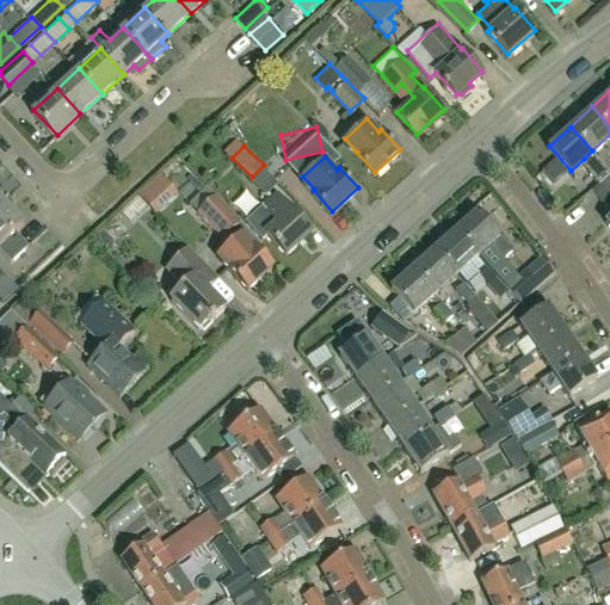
[(164,171),(141,191),(156,209),(179,189),(164,171)]
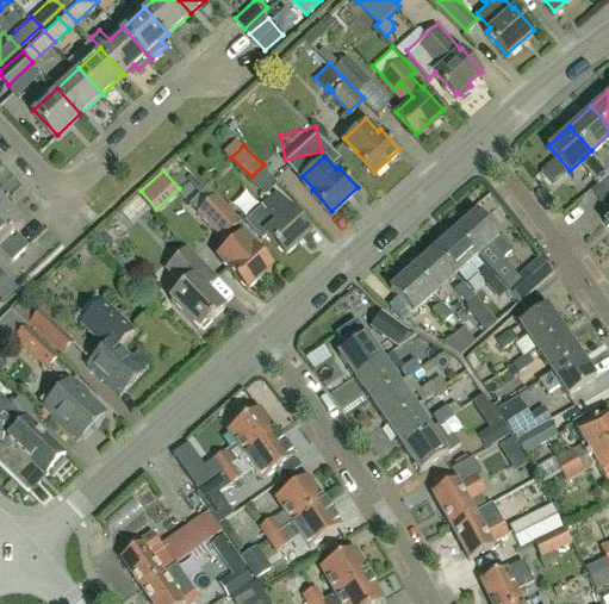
[(608,172),(602,178),(598,181),(591,187),(608,206),(608,172)]
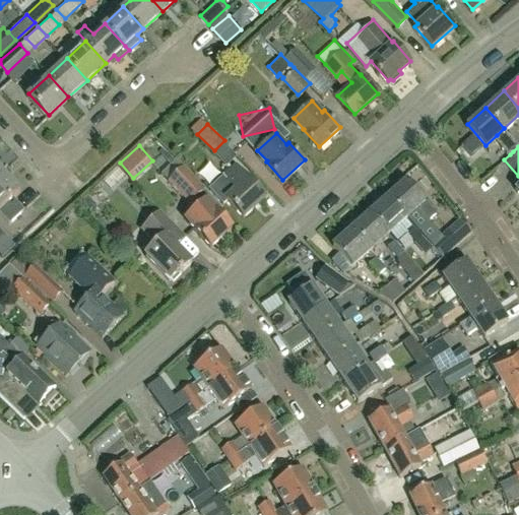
[(223,174),(210,185),(223,200),(228,197),(244,214),(265,195),(249,176),(248,177),(235,163),(224,173),(223,172),(222,173),(223,174)]
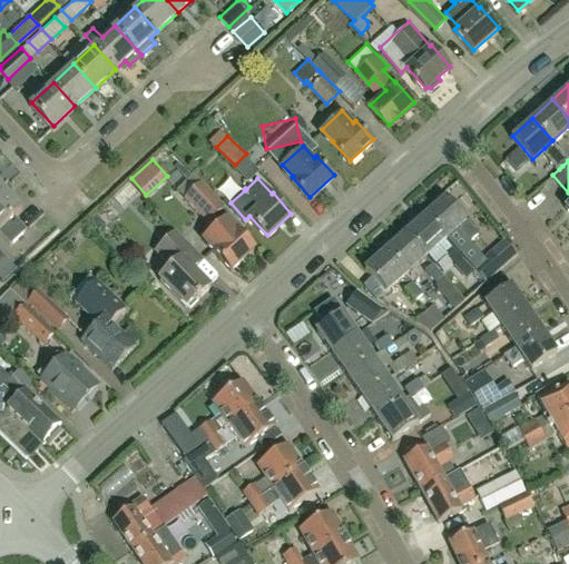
[(202,179),(184,195),(207,220),(208,220),(214,226),(203,237),(214,248),(232,268),(255,246),(238,227),(243,224),(202,179)]
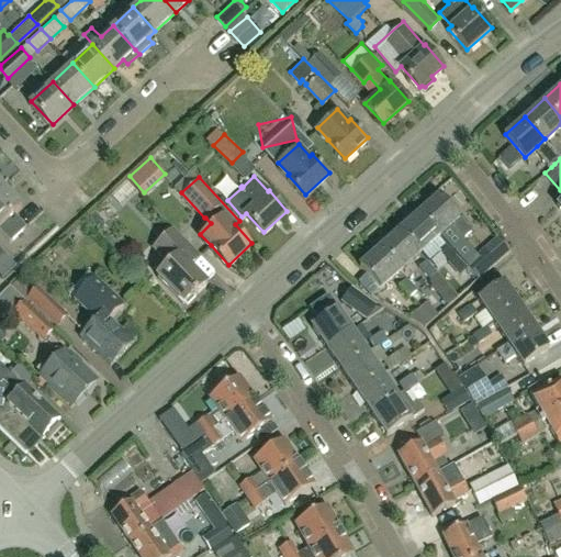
[(3,182),(0,186),(0,226),(11,238),(26,223),(14,210),(22,203),(3,182)]
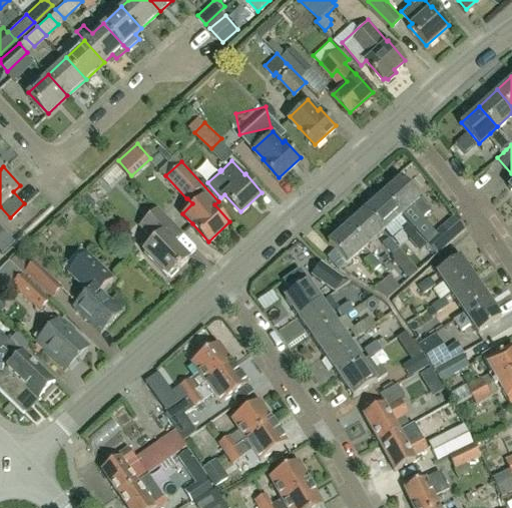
[(401,175),(382,191),(401,213),(411,204),(421,216),(431,208),(401,175)]
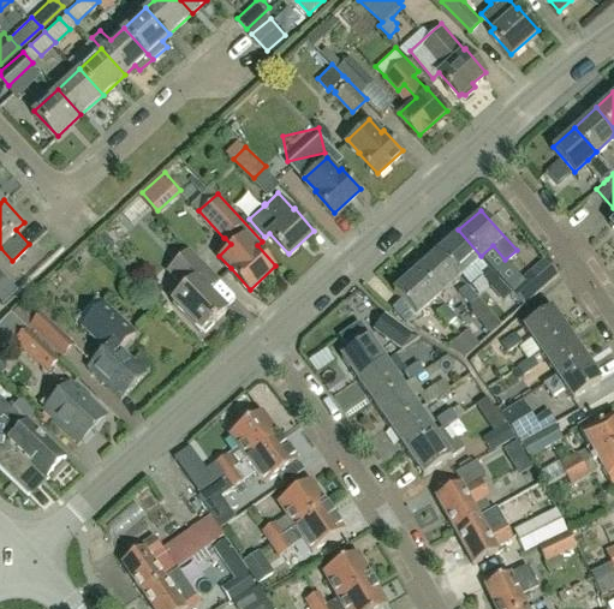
[(103,227),(96,234),(107,245),(114,239),(103,227)]
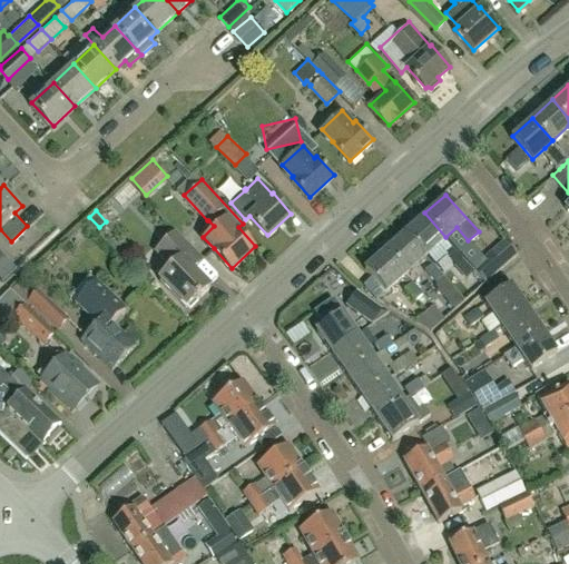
[(445,237),(424,213),(404,230),(425,255),(445,237)]
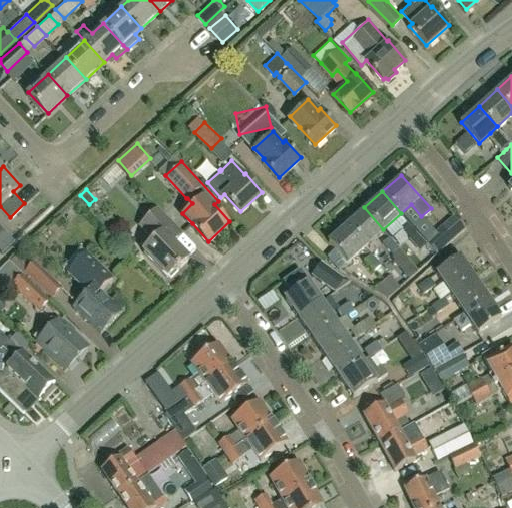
[(178,226),(158,206),(140,223),(154,238),(143,249),(167,275),(177,265),(179,267),(188,257),(168,235),(178,226)]
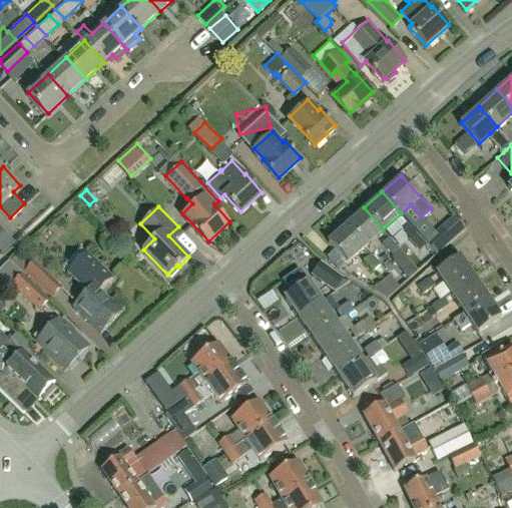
[(364,207),(347,223),(366,244),(383,229),(364,207)]
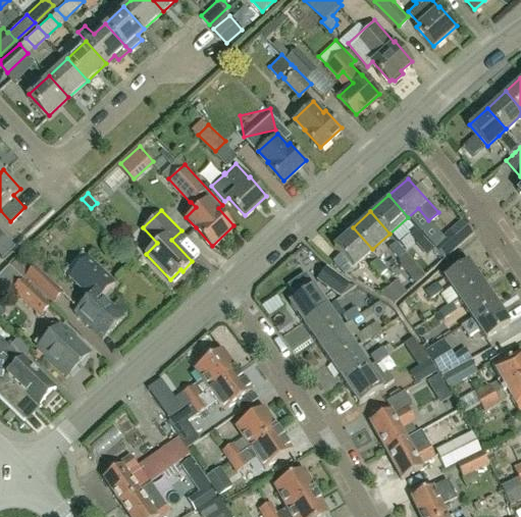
[(445,256),(474,229),(461,215),(432,243),(445,256)]
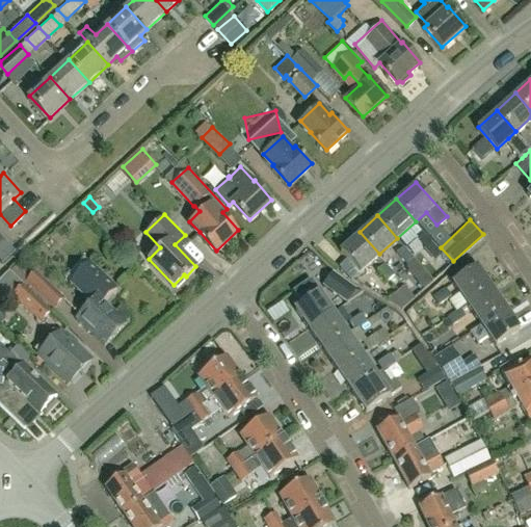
[(421,227),(416,233),(426,243),(431,238),(421,227)]
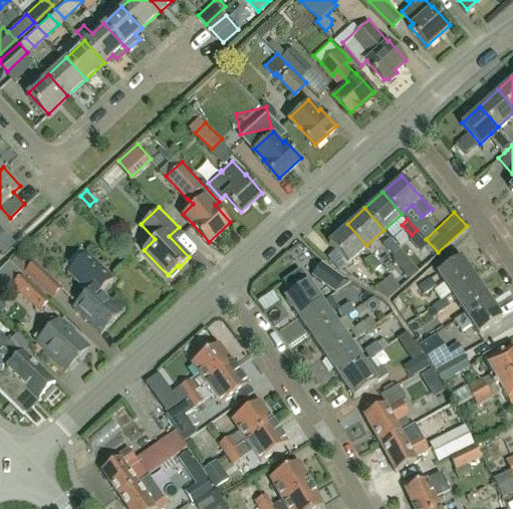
[(366,245),(347,224),(328,240),(335,248),(347,261),(347,262),(366,245)]
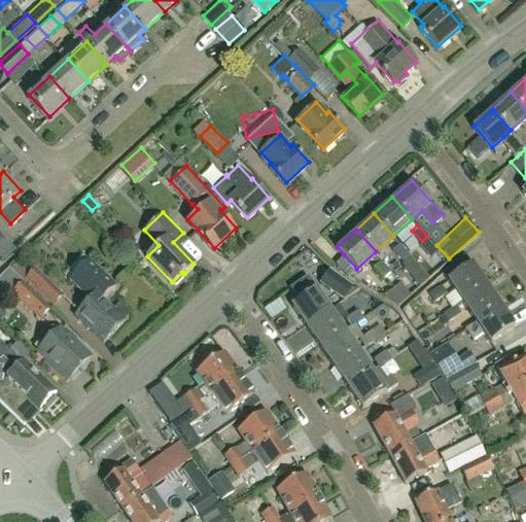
[(398,241),(391,247),(401,258),(409,251),(398,241)]
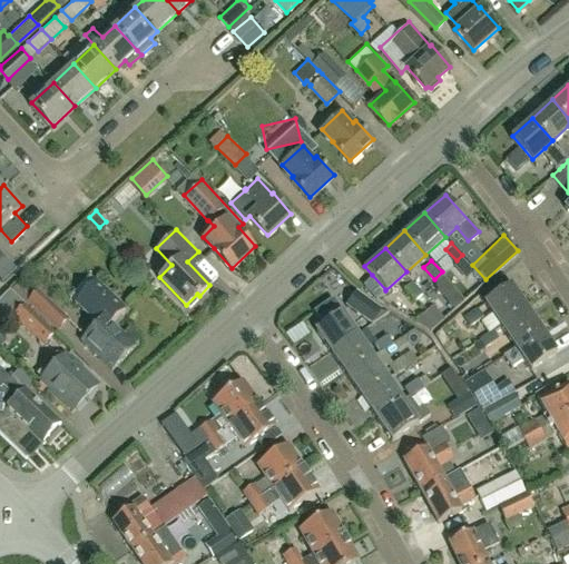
[(372,275),(363,283),(376,297),(385,289),(372,275)]
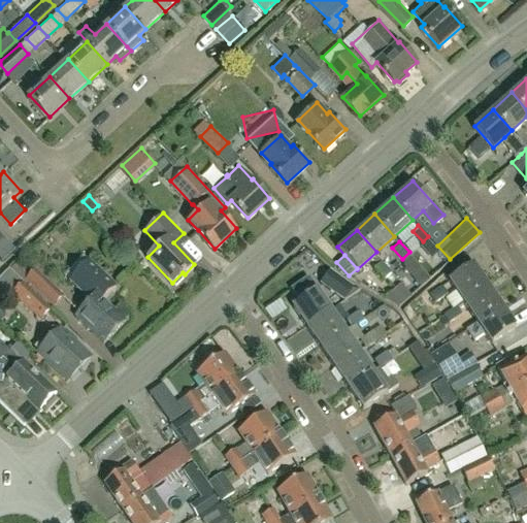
[(70,275),(77,284),(92,298),(76,314),(104,340),(127,318),(126,317),(130,312),(120,301),(114,306),(106,298),(120,285),(97,263),(97,264),(89,256),(70,275)]
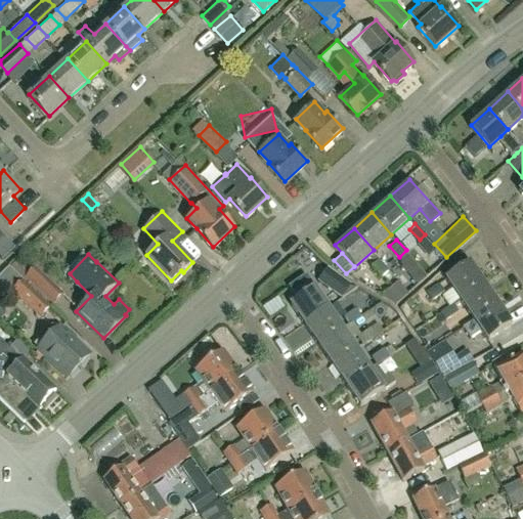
[(389,267),(379,256),(373,262),(382,272),(389,267)]
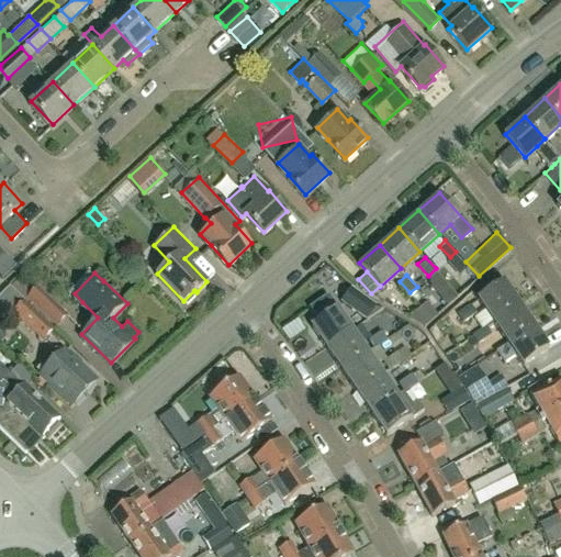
[(494,318),(519,301),(504,278),(479,296),(494,318)]
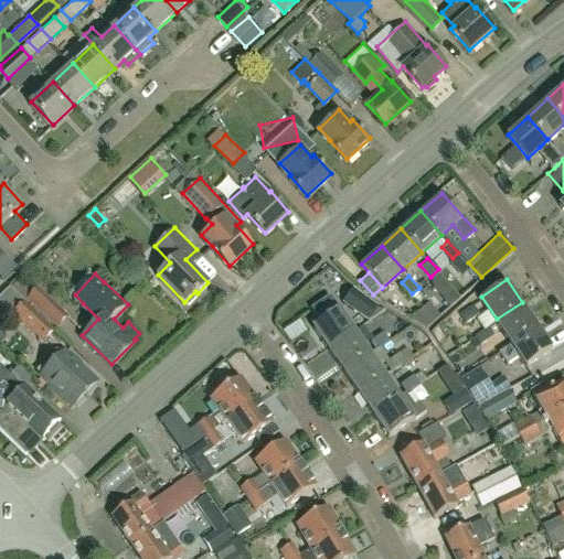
[(27,296),(57,325),(68,313),(38,285),(27,296)]
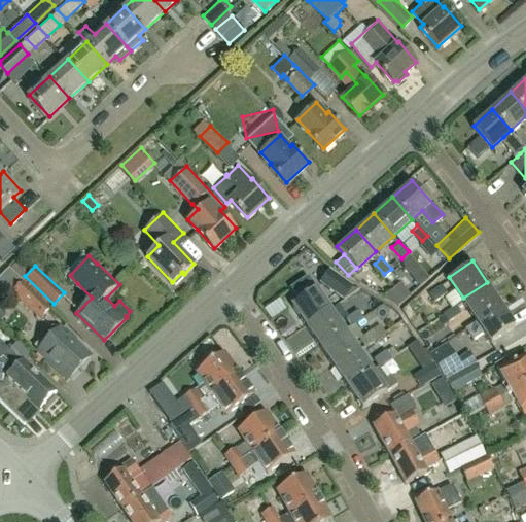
[(415,271),(414,277),(420,283),(429,275),(421,266),(415,271)]
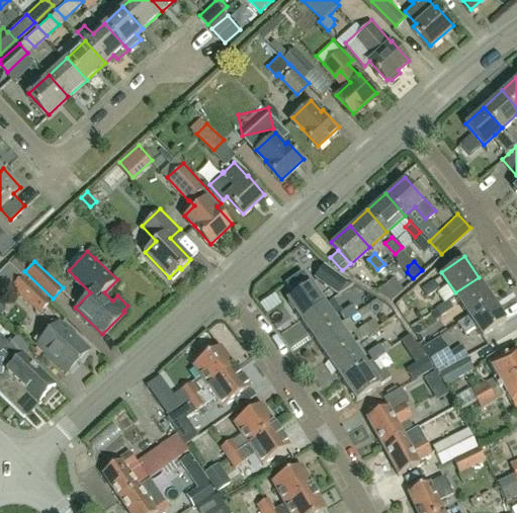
[(347,279),(324,262),(315,275),(338,291),(347,279)]
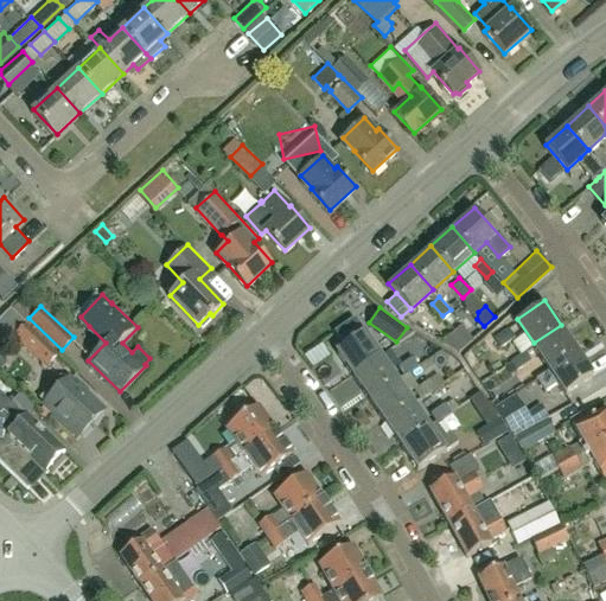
[(337,349),(353,372),(381,355),(355,315),(336,328),(345,343),(337,349)]
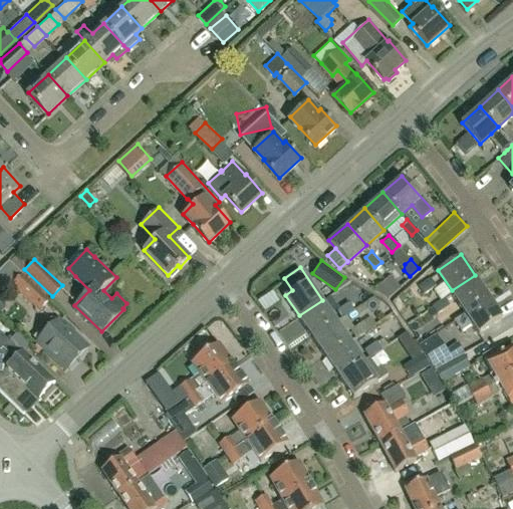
[(12,282),(39,309),(49,299),(23,272),(12,282)]
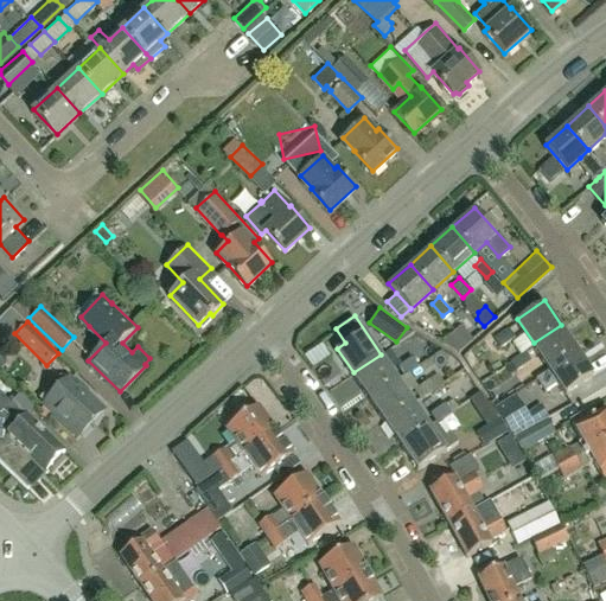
[(576,347),(561,325),(534,343),(549,366),(576,347)]
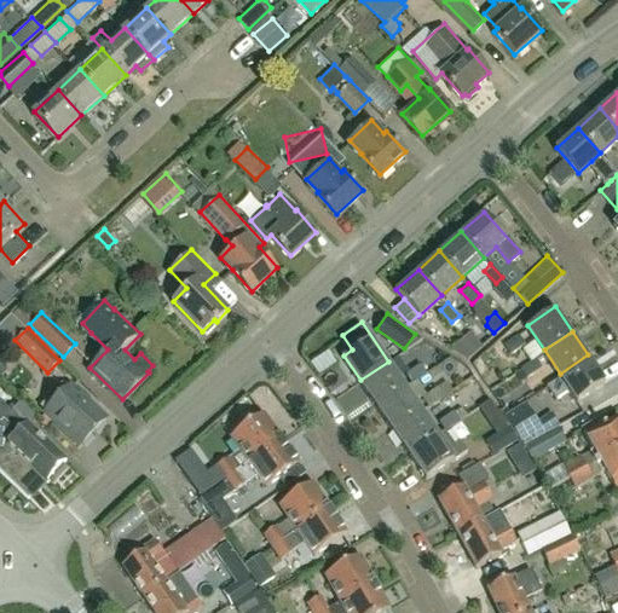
[(512,351),(525,341),(519,333),(506,342),(512,351)]
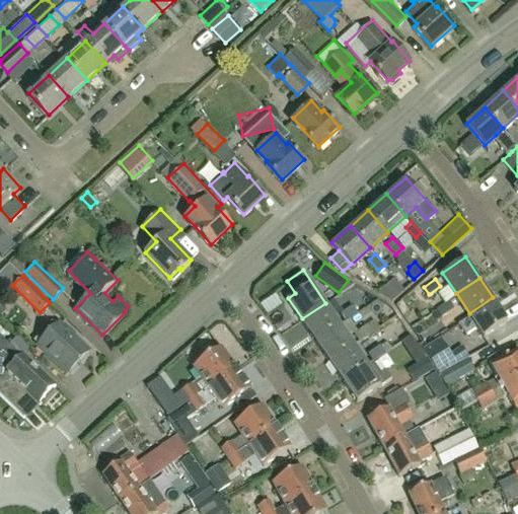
[(507,318),(493,297),(469,313),(458,320),(466,333),(477,324),(484,334),(507,318)]
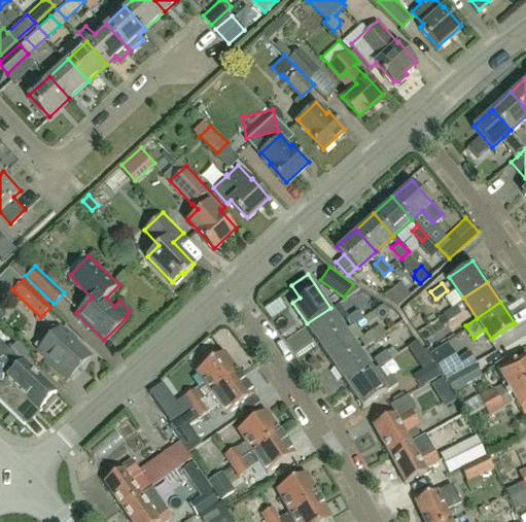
[(449,319),(460,311),(454,303),(443,311),(449,319)]
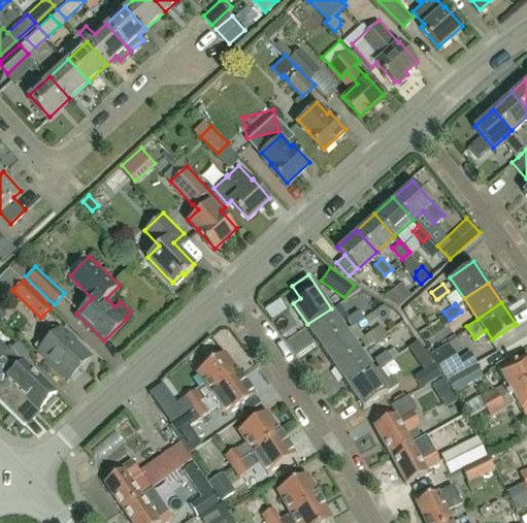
[(352,324),(365,315),(359,307),(347,317),(352,324)]
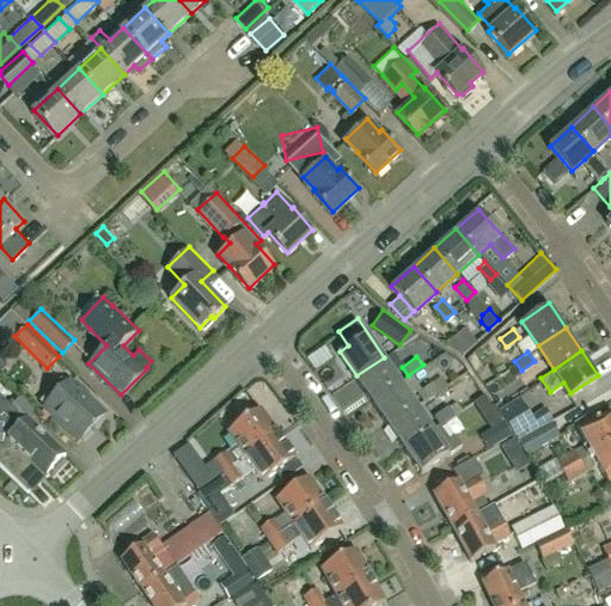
[(384,357),(356,375),(373,399),(401,380),(384,357)]
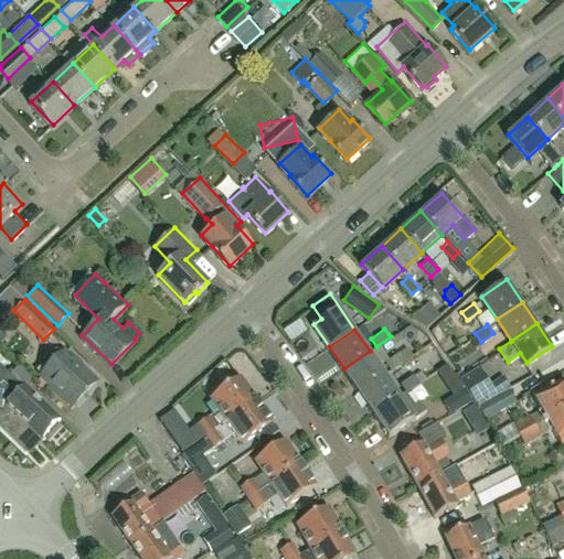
[(97,378),(62,344),(43,364),(46,367),(40,373),(72,405),(97,378)]
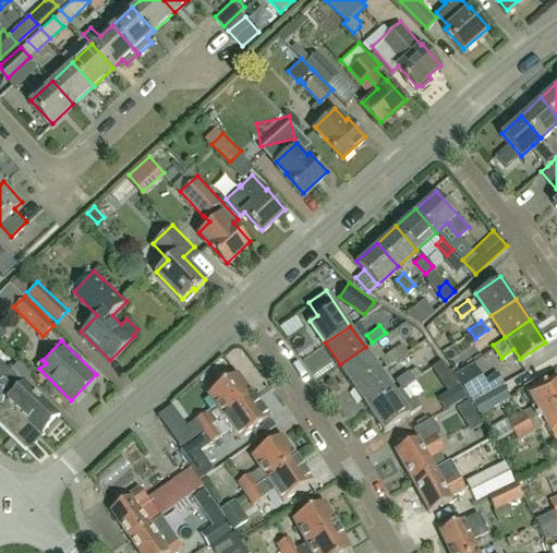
[(401,341),(380,356),(387,364),(408,350),(401,341)]
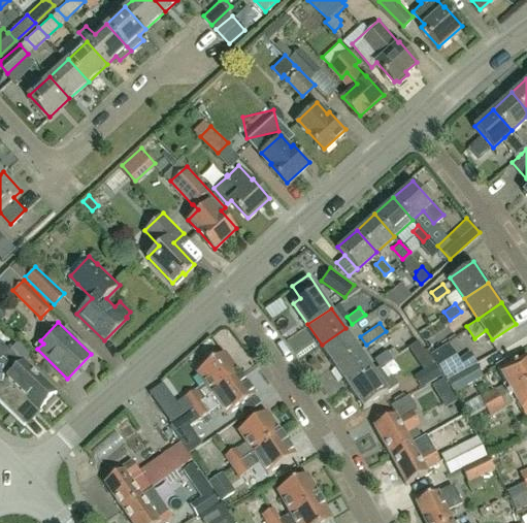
[(346,328),(322,345),(335,365),(360,349),(346,328)]
